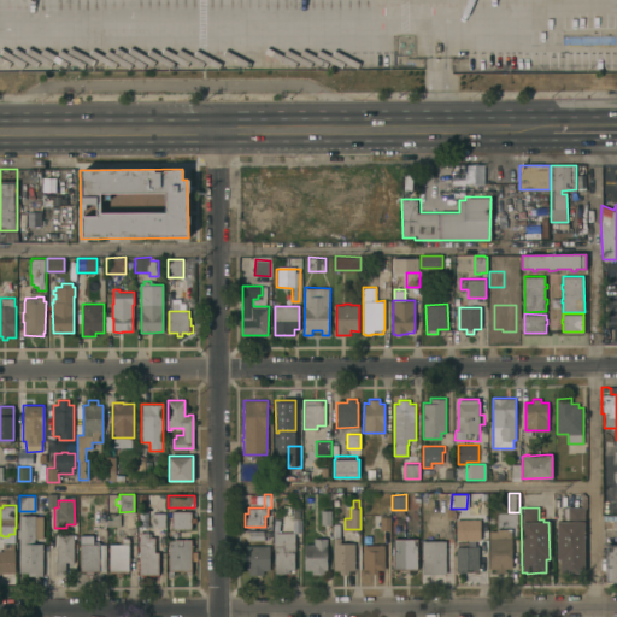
[(583,571),(577,571),(577,573),(564,573),(559,573),(559,559),(556,559),(556,522),(562,522),(562,519),(566,519),(566,507),(583,507),(583,522),(583,571)]
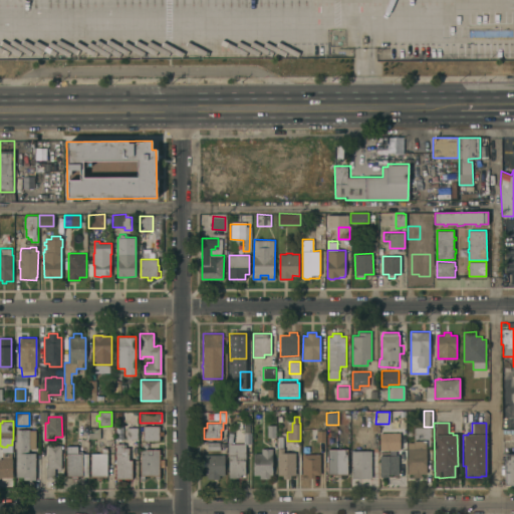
[(267,425),(276,425),(276,437),(267,438),(267,425)]
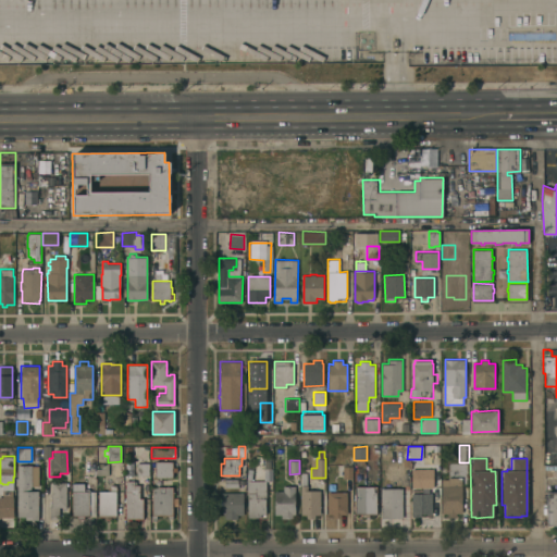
[(155,461),(173,461),(173,478),(155,478),(155,461)]
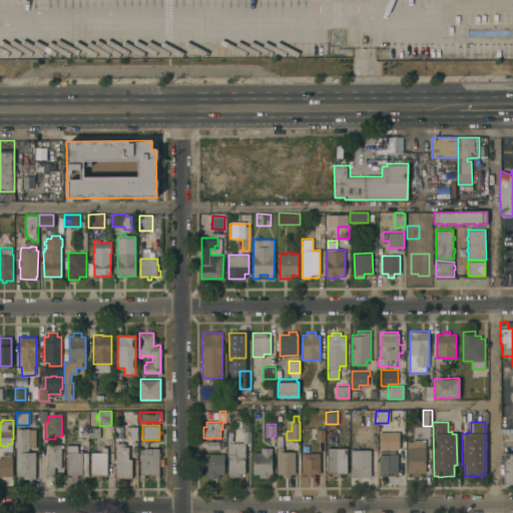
[(99,426),(99,437),(88,437),(88,426),(99,426)]
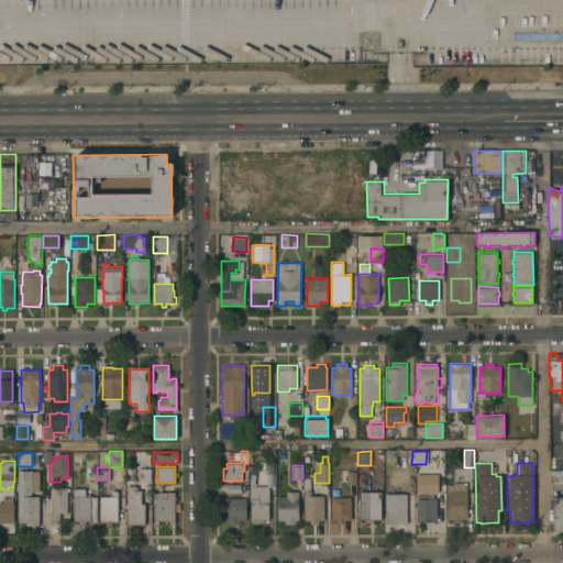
[(139,467),(150,467),(150,479),(139,479),(139,467)]
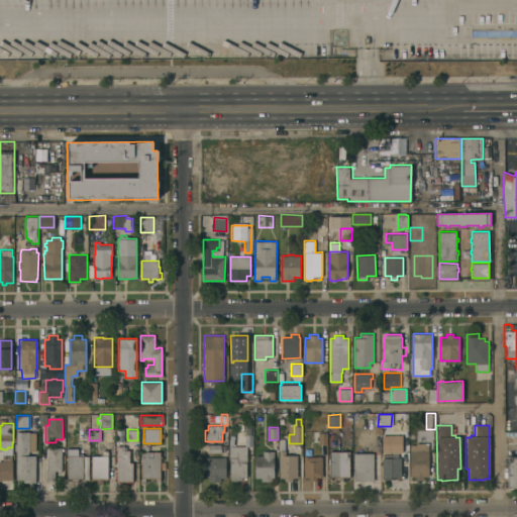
[(384,446),(384,429),(405,429),(405,430),(408,430),(408,445),(405,445),(405,446),(384,446)]
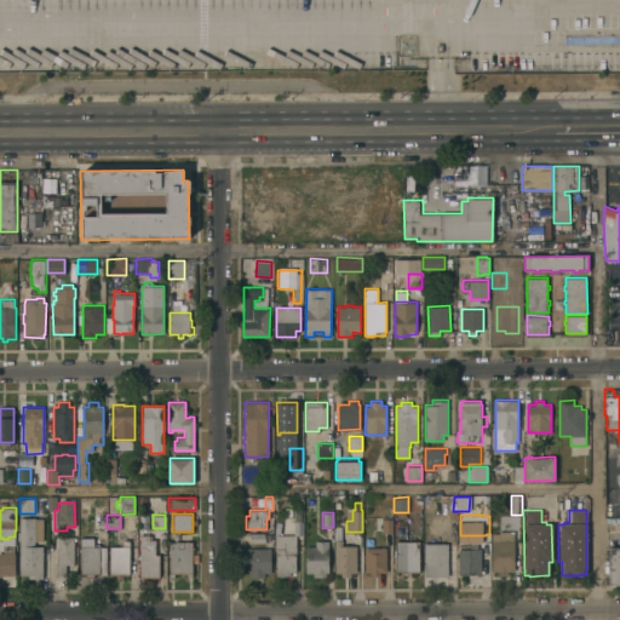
[(19,540),(18,540),(18,532),(19,532),(19,517),(35,517),(35,521),(41,521),(41,537),(35,537),(35,546),(42,546),(42,578),(28,578),(28,575),(19,575),(19,540)]
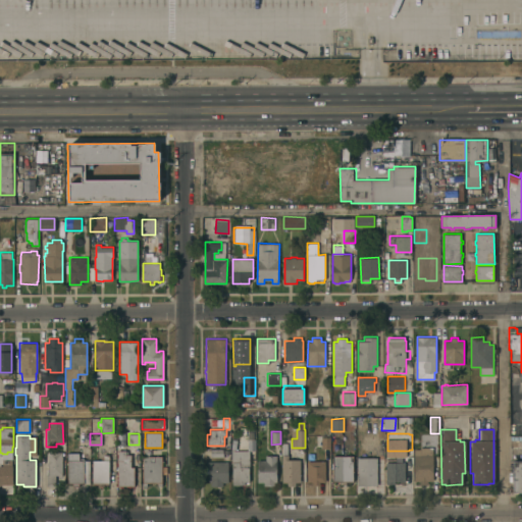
[(330,448),(322,448),(322,436),(330,436),(330,448)]
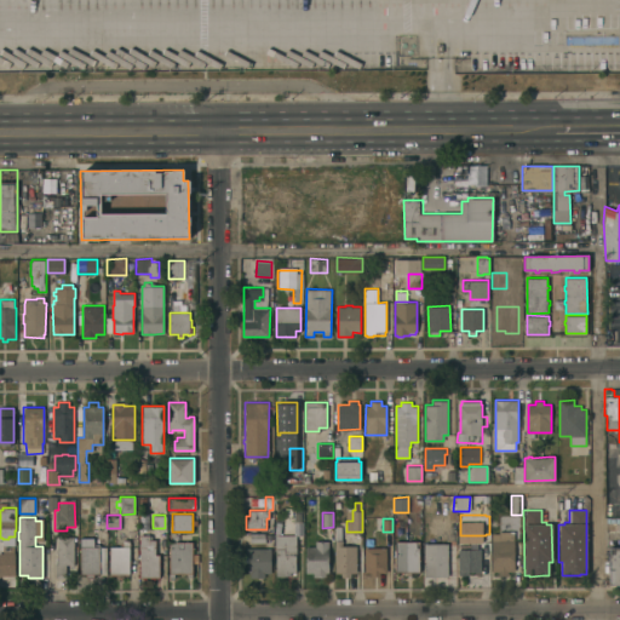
[(336,526),(342,526),(342,540),(343,540),(343,545),(356,545),(356,573),(351,573),(351,577),(340,577),(340,573),(336,573),(336,526)]
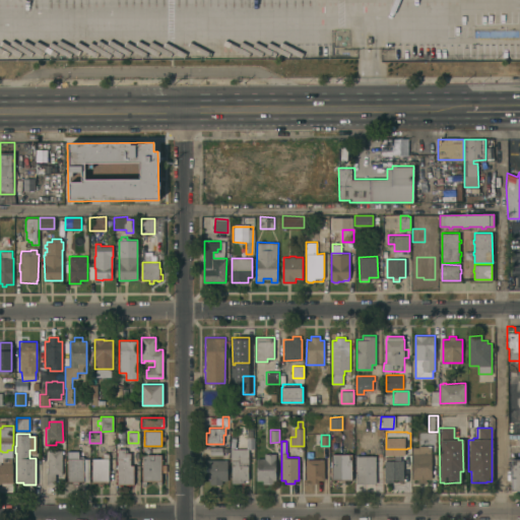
[(431,478),(426,478),(426,482),(417,482),(417,478),(412,478),(412,447),(418,447),(418,445),(431,445),(431,478)]
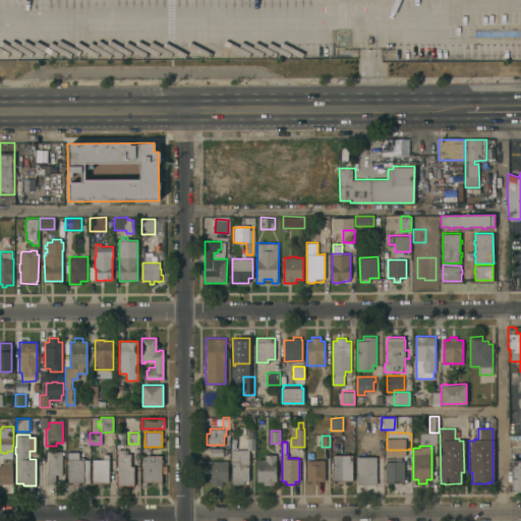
[(211,456),(210,448),(223,448),(223,449),(229,449),(229,452),(223,452),(223,456),(211,456)]
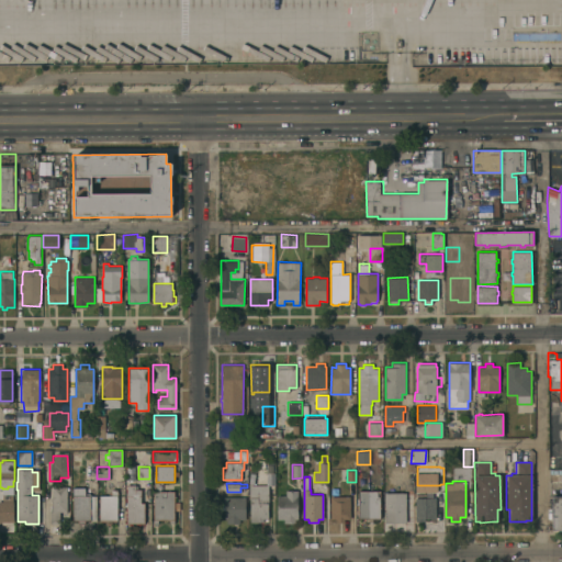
[(126,498),(126,492),(125,492),(125,489),(126,489),(126,484),(135,484),(135,485),(137,485),(137,489),(141,489),(141,496),(142,496),(142,499),(141,499),(141,503),(144,503),(144,523),(126,523),(125,523),(125,520),(126,520),(126,518),(125,518),(125,516),(126,516),(126,515),(124,515),(124,513),(126,513),(126,510),(124,510),(124,507),(126,507),(126,506),(124,506),(124,504),(126,504),(126,502),(124,502),(124,498),(126,498)]
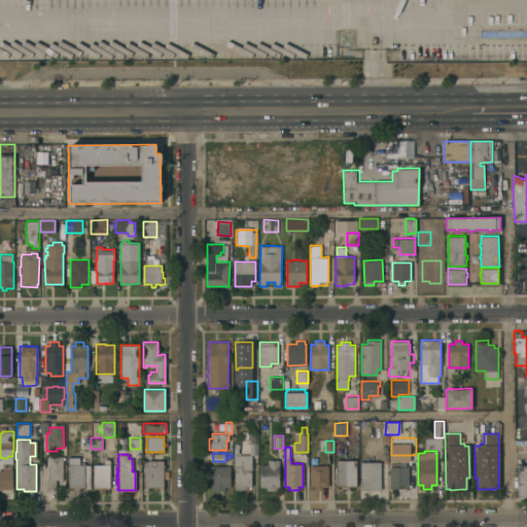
[(235,466),(234,466),(234,455),(252,455),(252,486),(247,486),(247,489),(235,489),(235,466)]
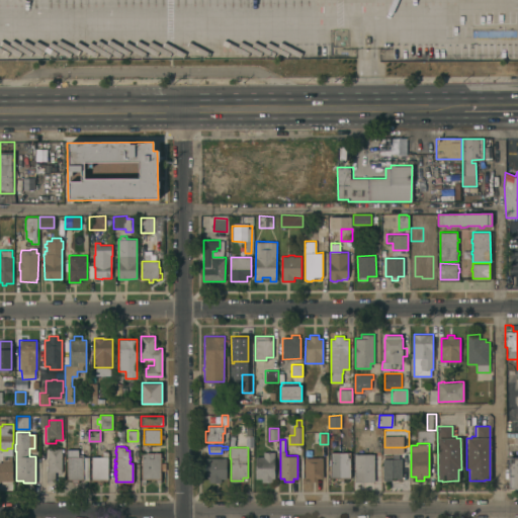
[(61,471),(55,471),(55,483),(46,483),(46,470),(48,470),(48,461),(47,461),(47,458),(48,458),(48,448),(62,448),(61,471)]
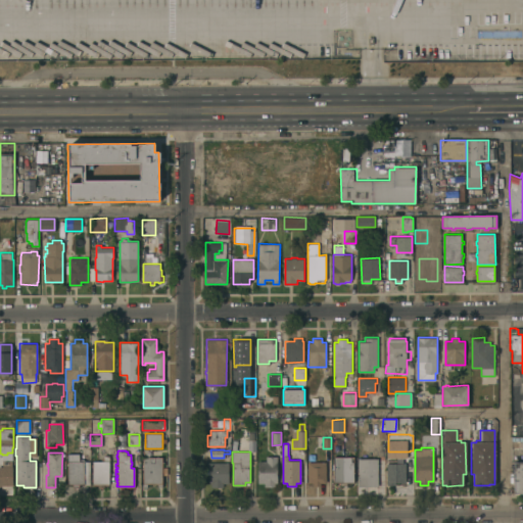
[(67,454),(79,454),(79,461),(90,461),(89,484),(79,484),(79,487),(72,487),(72,484),(67,484),(67,454)]
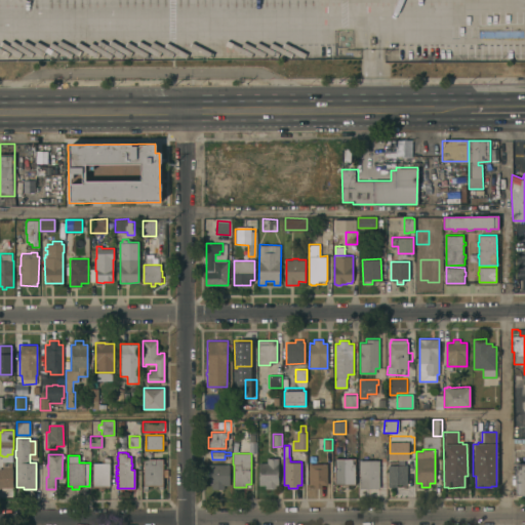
[(109,456),(109,459),(111,459),(111,462),(109,462),(109,463),(111,463),(111,467),(109,467),(109,468),(111,468),(111,471),(109,471),(109,473),(111,473),(111,477),(109,477),(109,478),(111,478),(111,480),(109,480),(109,483),(111,483),(111,485),(109,485),(109,487),(104,487),(104,488),(97,488),(97,487),(92,487),(92,483),(91,483),(91,480),(92,480),(92,475),(91,475),(91,474),(92,474),(92,469),(91,469),(91,466),(92,466),(92,462),(95,462),(95,461),(98,461),(98,462),(101,462),(101,461),(102,461),(102,459),(104,459),(104,456),(109,456)]
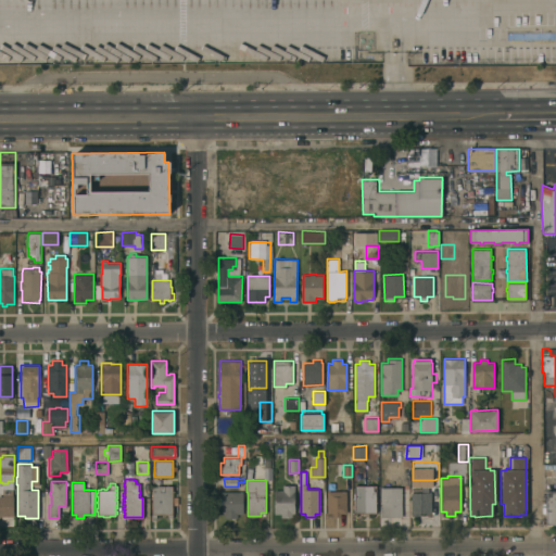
[(275,490),(283,490),(282,484),(294,484),(294,513),(293,514),(293,517),(281,517),(281,514),(275,514),(275,490)]
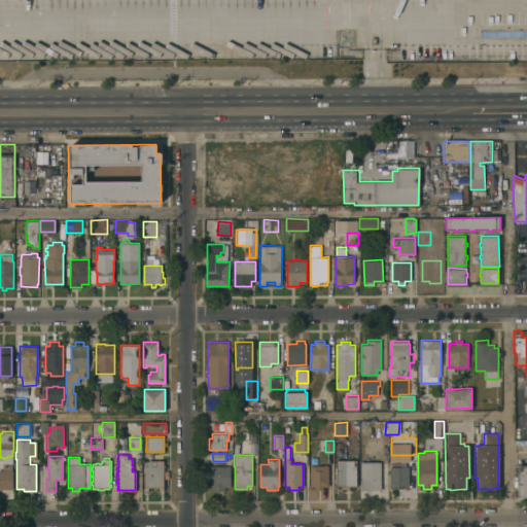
[(144,460),(163,460),(163,490),(160,490),(160,487),(148,487),(148,491),(144,491),(144,460)]
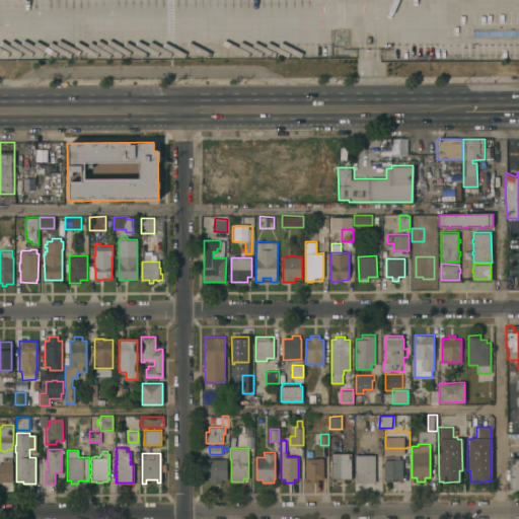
[(331,478),(331,453),(351,453),(351,478),(344,478),(344,482),(339,482),(339,478),(331,478)]
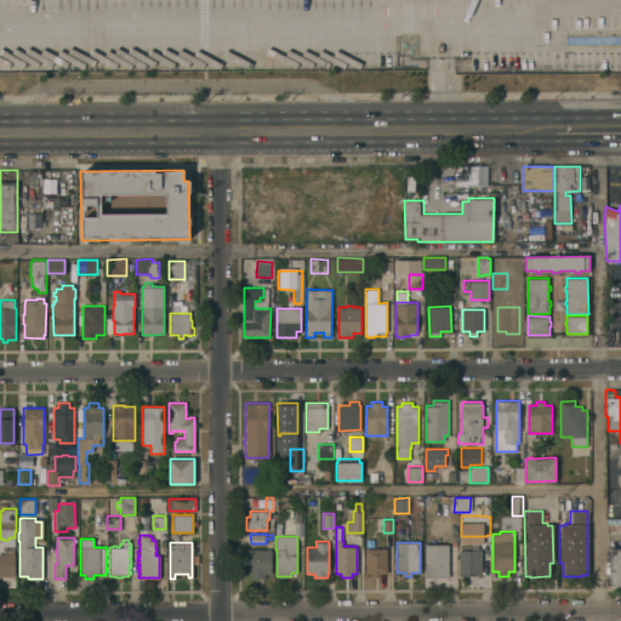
[(449,577),(425,576),(426,543),(449,543),(449,577)]
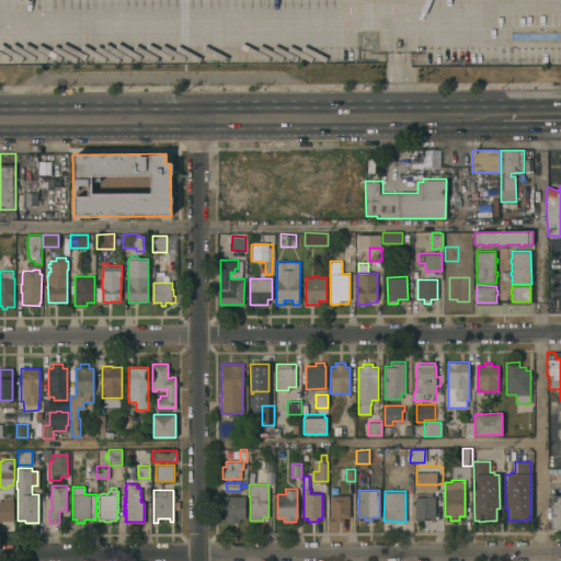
[(13,521),(0,521),(0,500),(2,500),(2,492),(12,492),(12,500),(13,500),(13,521)]
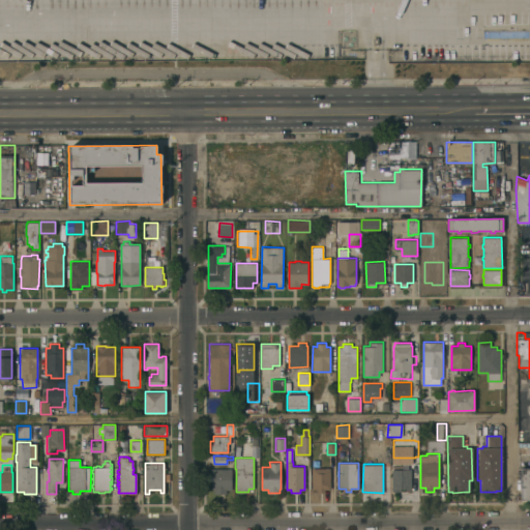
[(411,489),(401,489),(401,491),(391,491),(391,469),(392,469),(392,466),(400,466),(400,469),(411,469),(411,489)]
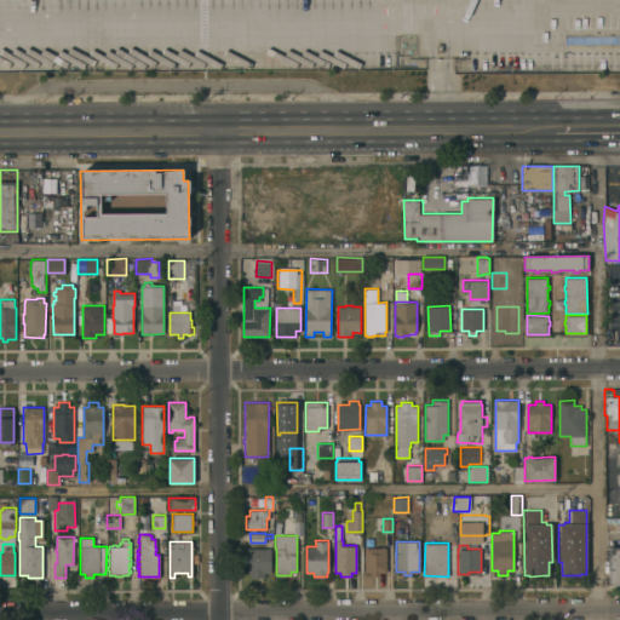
[(271,547),(271,573),(264,573),(264,577),(251,577),(251,573),(247,573),(247,568),(248,568),(248,556),(245,556),(245,547),(271,547)]
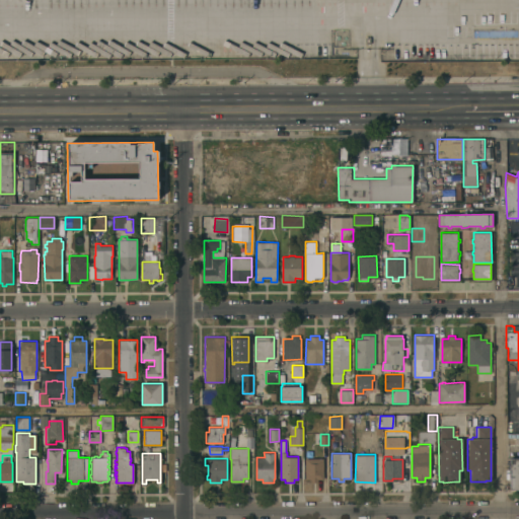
[(323,478),(317,478),(317,483),(311,483),(311,478),(305,478),(305,458),(323,458),(323,478)]
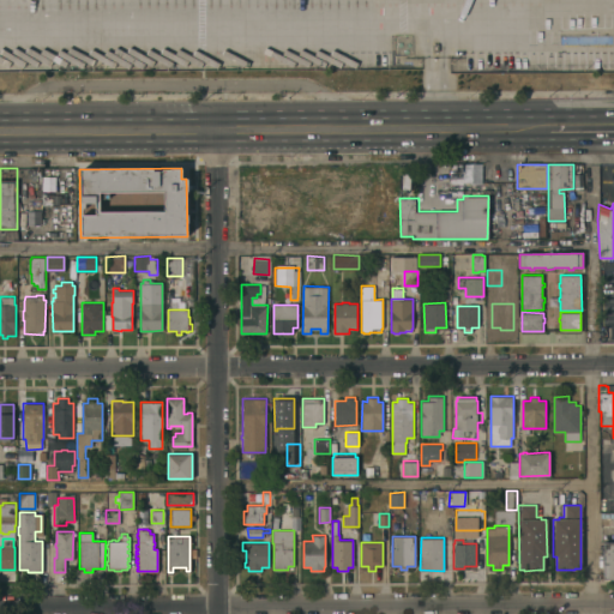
[(613,578),(603,579),(603,543),(613,542),(613,578)]
